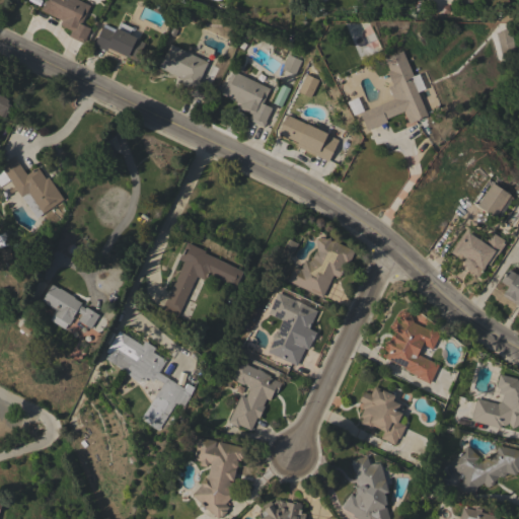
[(78,0),(89,5),(81,23),(90,27),(86,38),(86,39),(84,44),(68,35),(71,30),(60,24),(62,20),(41,10),(43,4),(44,5),(46,0),(78,0)]
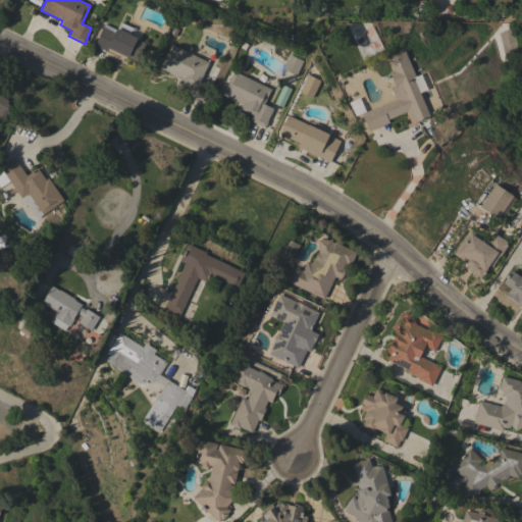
[(103,28),(115,33),(120,22),(134,29),(133,30),(131,30),(128,34),(138,38),(137,40),(145,44),(137,61),(126,56),(125,58),(107,49),(107,51),(95,46),(103,28)]
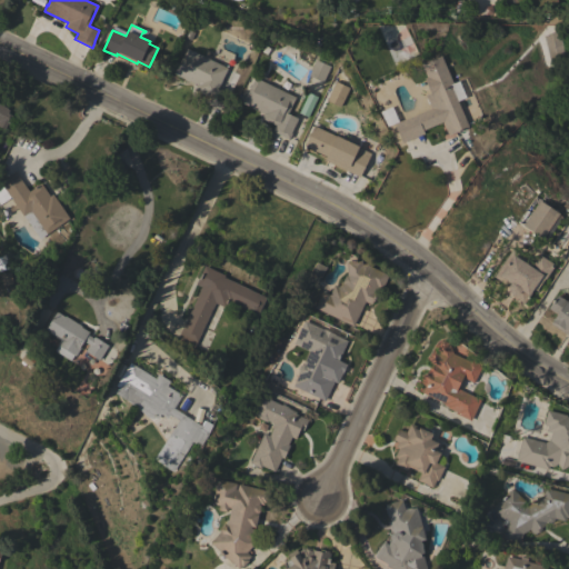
[(565,53),(556,31),(541,37),(549,59),(565,53)]
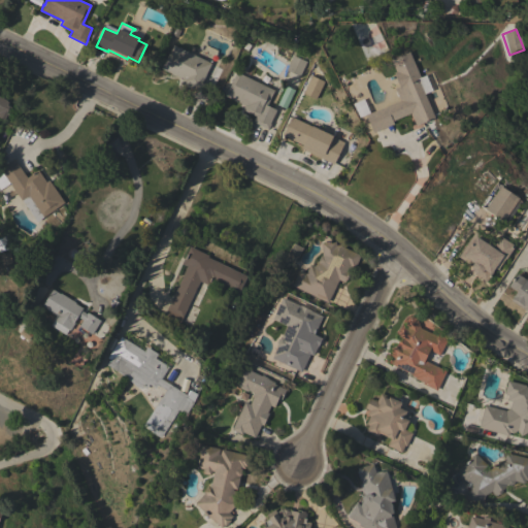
[(210,62),(202,81),(211,86),(206,96),(207,96),(205,102),(188,95),(191,89),(179,84),(182,78),(161,68),(163,63),(164,63),(172,44),(210,62)]
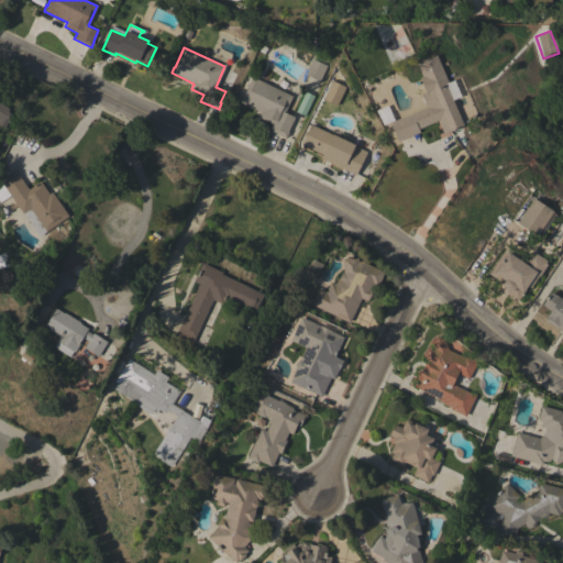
[(448,83),(450,81),(468,123),(443,133),(438,121),(418,129),(420,132),(398,141),(390,122),(430,106),(424,92),(426,91),(419,77),(421,76),(417,64),(437,55),(448,83)]
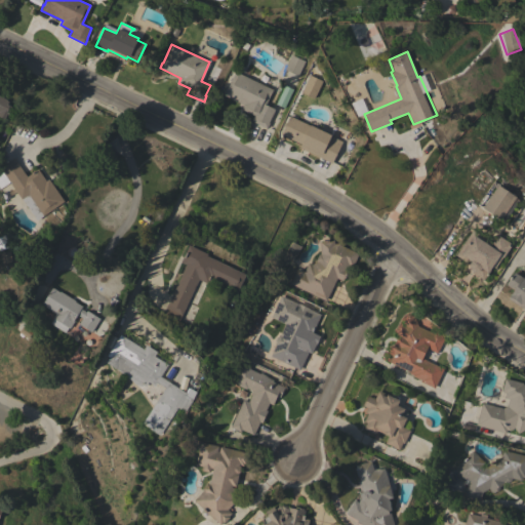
[(297,76),(284,70),(291,54),(305,61),(297,76)]
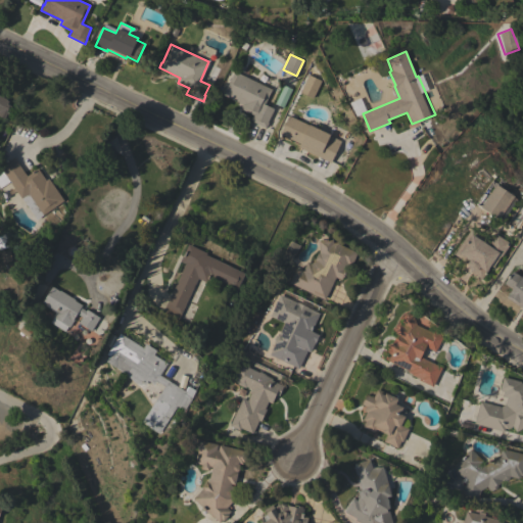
[(265,104),(274,108),(267,123),(268,123),(266,128),(249,121),(252,114),(241,108),(243,104),(222,94),(233,70),(272,89),(265,104)]
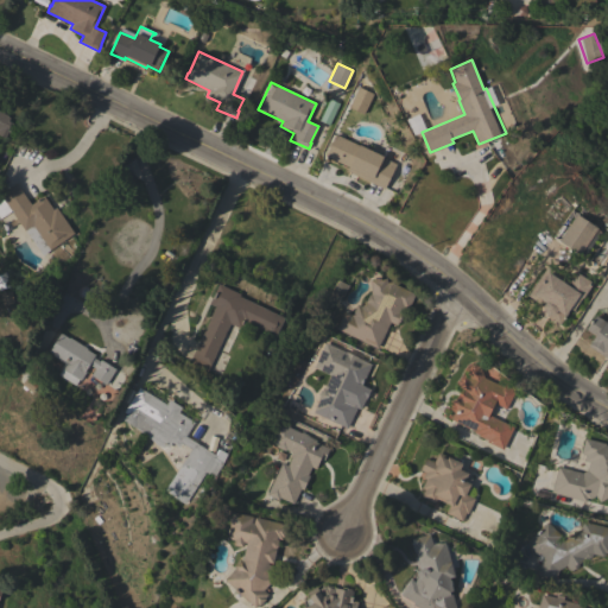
[(362,114),(348,107),(358,87),(372,94),(362,114)]
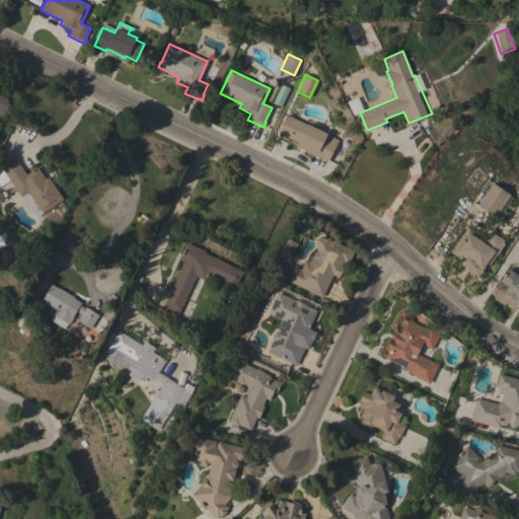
[(0,90),(5,93),(3,96),(7,98),(7,99),(9,100),(7,103),(10,104),(4,118),(0,116),(0,90)]
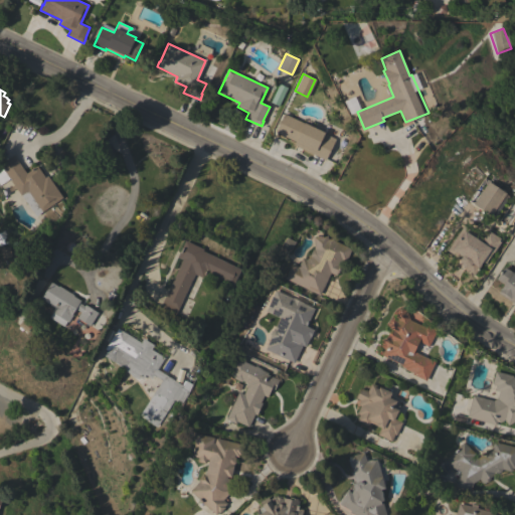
[(325,132),(324,134),(335,139),(326,160),(294,145),(295,141),(275,132),(284,114),(325,132)]
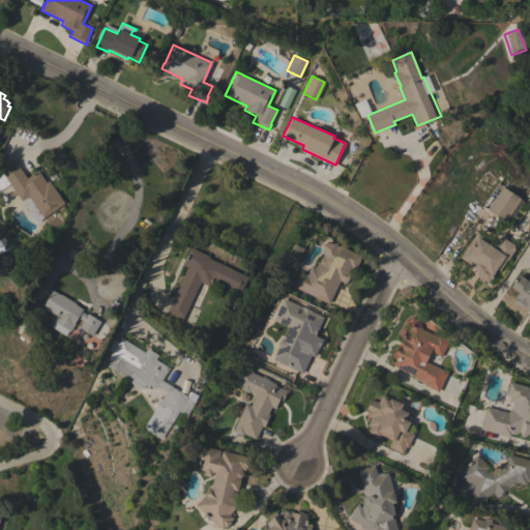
[(0,170),(15,159),(27,178),(38,171),(47,183),(49,181),(64,203),(37,223),(22,200),(21,201),(0,170)]
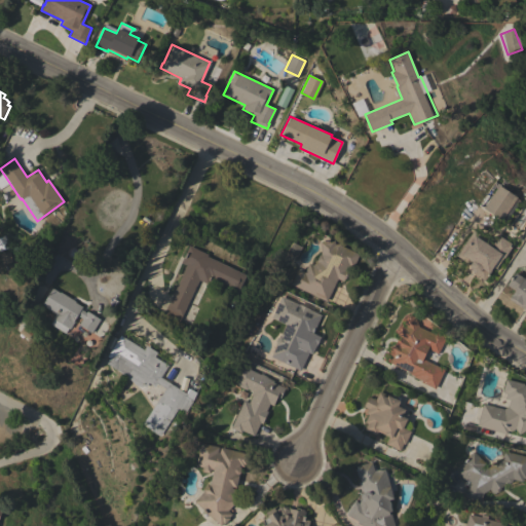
[(498,185),(516,197),(516,198),(519,200),(504,222),(501,220),(483,209),(498,185)]
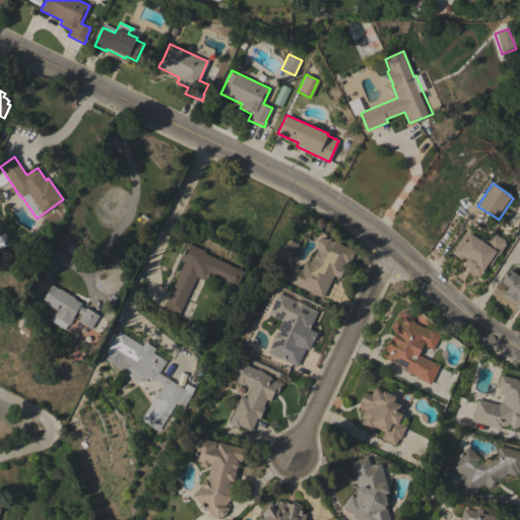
[(488,241),(493,233),(507,242),(499,255),(498,254),(490,265),(488,264),(478,277),(467,270),(468,268),(465,266),(464,261),(451,253),(468,228),(488,241)]
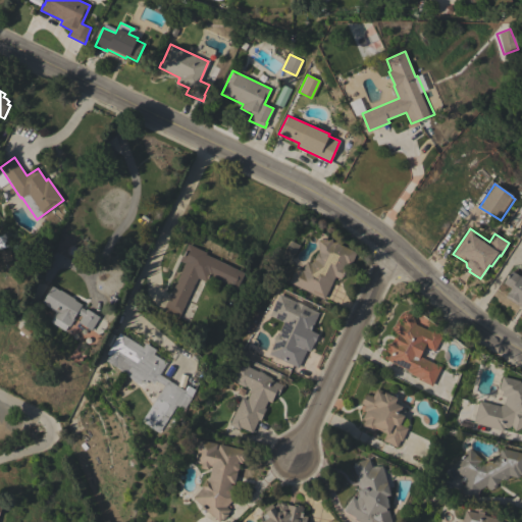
[(323,299),(288,281),(295,267),(302,270),(306,261),(310,263),(314,260),(314,259),(316,253),(318,252),(317,240),(331,239),(331,242),(337,242),(337,244),(356,252),(350,265),(346,264),(344,269),(345,270),(341,279),(334,276),(323,299)]
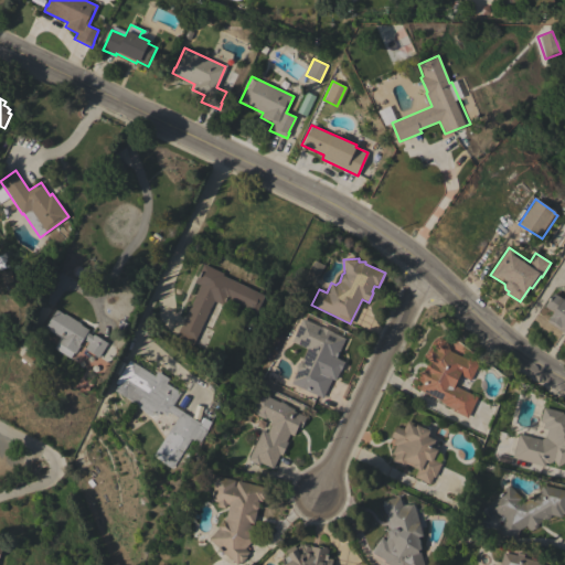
[(323,266),(316,280),(306,276),(315,260),(323,266)]
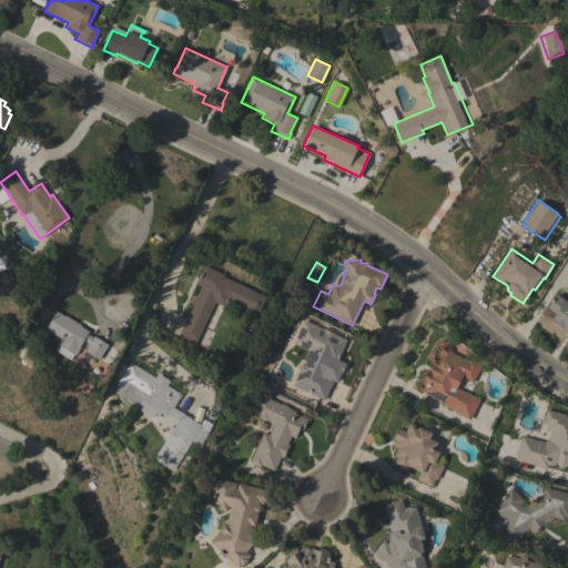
[(191,350),(174,342),(201,286),(195,283),(204,265),(224,274),(223,276),(265,296),(256,314),(226,298),(223,306),(214,302),(191,350)]
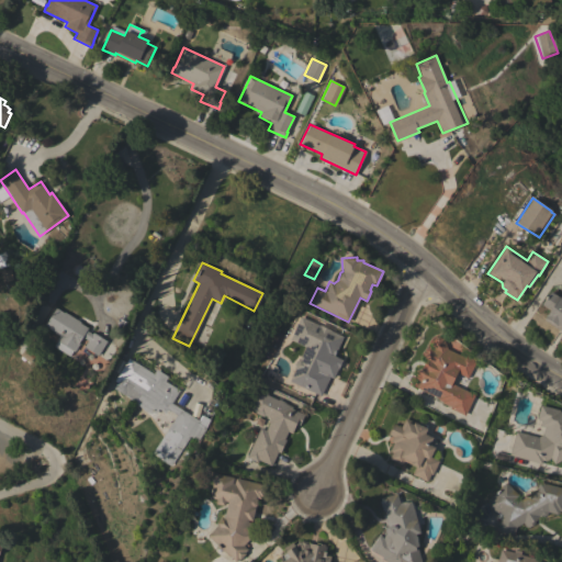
[(0,270),(0,276),(1,282),(12,280),(9,268),(0,270)]
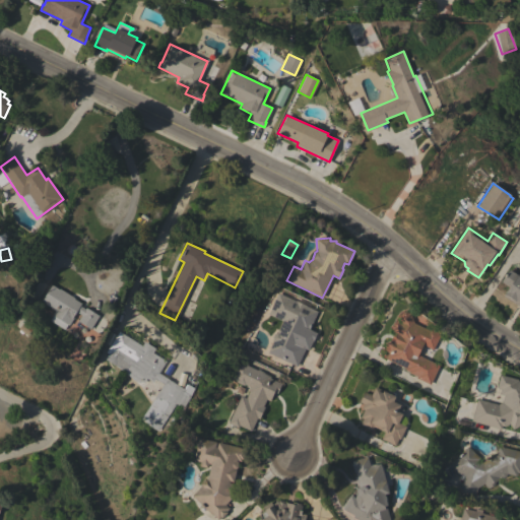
[(519,307),(503,296),(509,287),(501,281),(509,269),(518,275),(519,272),(519,307)]
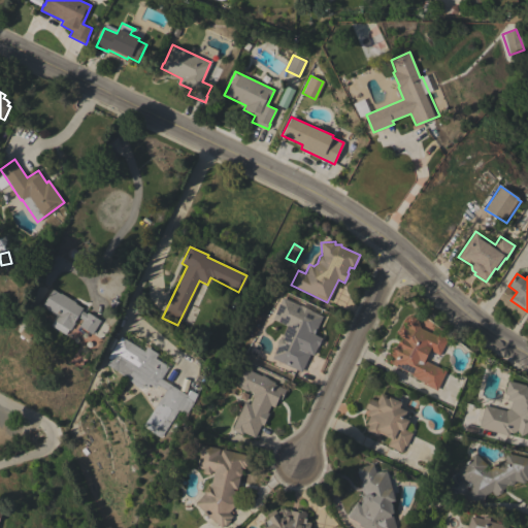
[(60,294),(61,293),(75,302),(75,303),(83,307),(81,310),(87,314),(88,312),(101,321),(93,334),(79,326),(83,320),(77,317),(74,322),(75,323),(70,330),(68,329),(65,334),(52,325),(55,321),(54,320),(56,315),(42,306),(53,289),(60,294)]
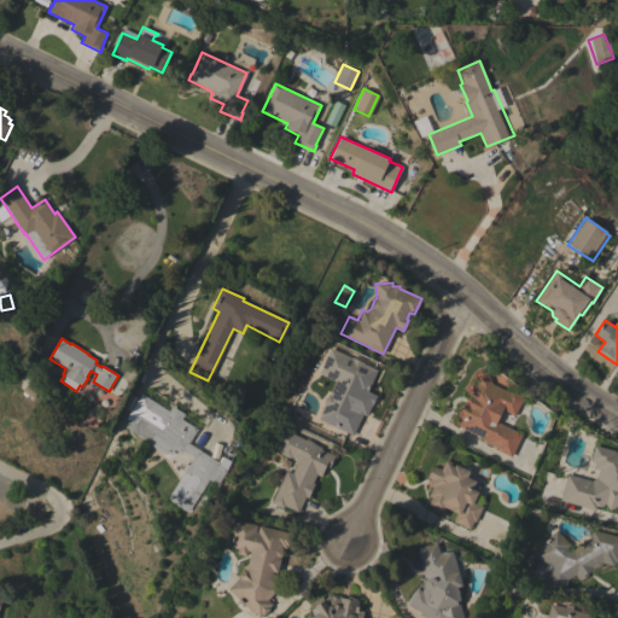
[(325,406),(322,401),(326,396),(330,395),(336,382),(319,373),(331,348),(377,369),(366,395),(362,392),(356,407),(363,410),(353,436),(318,419),(325,406)]
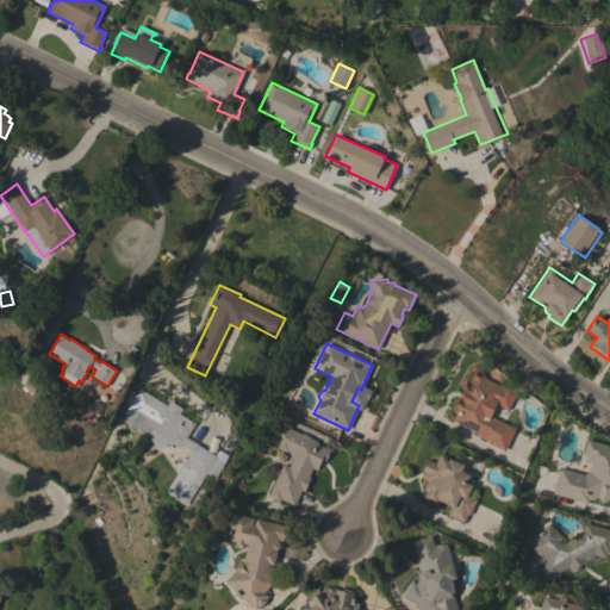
[(503,387),(505,386),(512,390),(514,393),(516,393),(508,410),(496,404),(490,416),(515,428),(504,450),(489,443),(489,442),(479,436),(474,434),(475,433),(452,421),(455,415),(454,412),(452,411),(450,408),(453,402),(458,399),(458,398),(461,391),(458,388),(458,381),(468,377),(467,372),(471,371),(471,367),(475,365),(479,367),(480,367),(481,369),(483,368),(485,373),(483,374),(485,379),(503,387)]
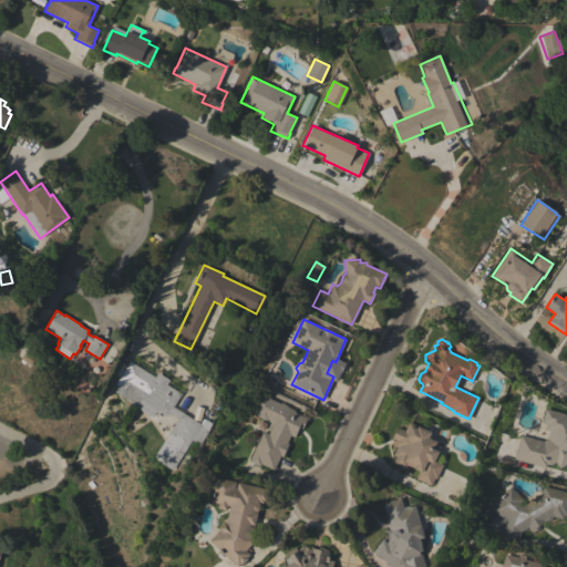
[(155,377),(157,372),(169,380),(166,384),(181,393),(173,406),(202,425),(199,428),(204,430),(207,432),(199,444),(192,440),(173,471),(160,462),(174,441),(167,436),(178,419),(169,413),(167,416),(160,412),(157,416),(154,416),(151,416),(148,415),(132,402),(114,391),(119,385),(115,384),(130,361),(155,377)]
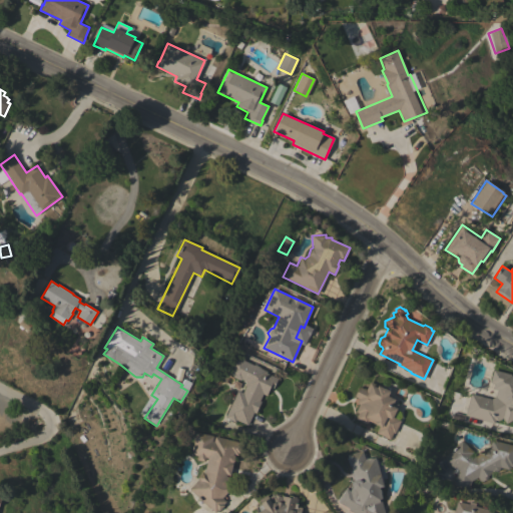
[(237,391),(242,393),(245,386),(244,386),(245,381),(240,379),(240,380),(232,377),(233,375),(227,373),(235,355),(244,359),(243,361),(253,365),(254,365),(261,367),(260,369),(278,377),(273,389),(270,387),(267,396),(263,394),(260,401),(261,402),(255,413),(252,412),(247,425),(235,420),(235,422),(225,417),(237,391)]
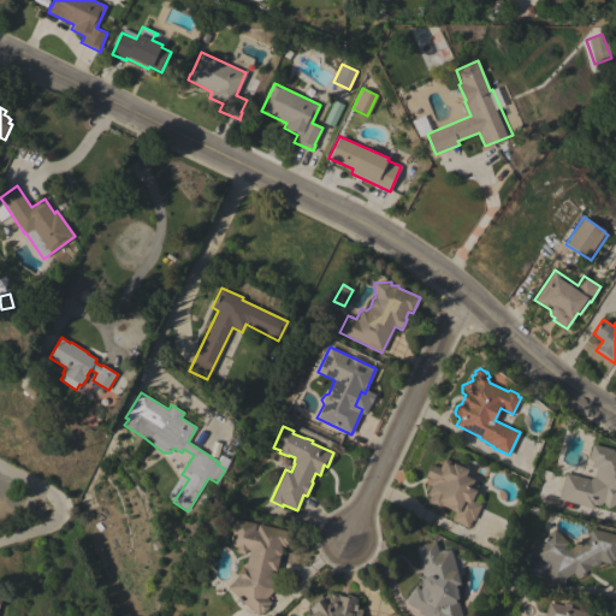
[(590,479),(594,477),(597,468),(591,467),(593,461),(588,458),(592,444),(614,450),(612,451),(614,451),(615,450),(615,504),(606,509),(604,502),(598,505),(594,504),(593,508),(557,498),(564,472),(590,479)]
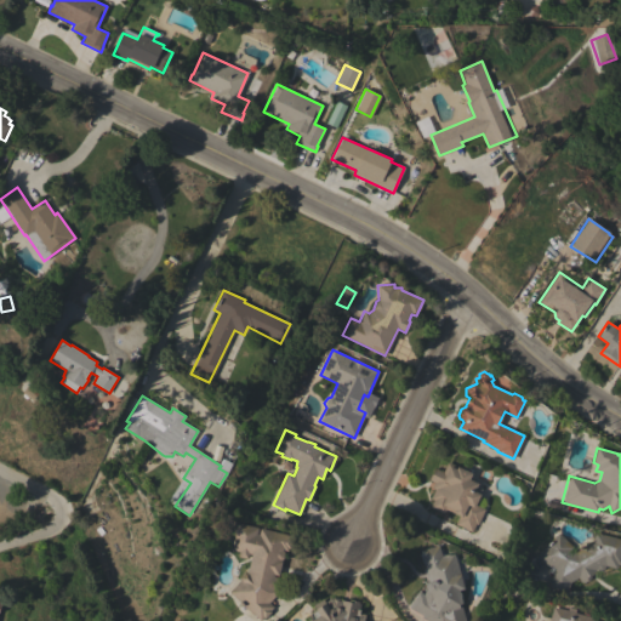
[(434,468),(443,472),(448,462),(471,473),(468,479),(478,484),(477,485),(482,488),(478,494),(480,494),(476,505),(484,510),(477,524),(476,523),(471,533),(454,524),(459,516),(445,510),(444,513),(429,507),(433,500),(431,499),(434,490),(431,488),(433,483),(428,480),(434,468)]
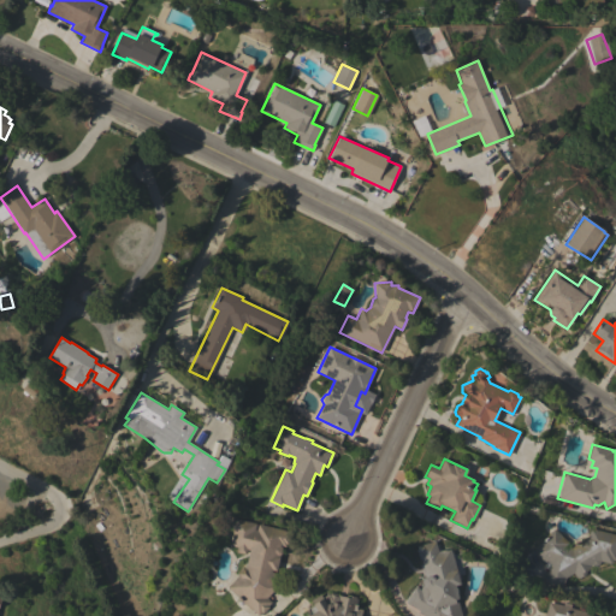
[(259,615),(227,587),(238,576),(238,573),(243,568),(246,568),(248,555),(236,552),(237,546),(230,545),(235,519),(256,523),(254,529),(256,531),(258,525),(289,531),(285,546),(280,545),(280,546),(282,548),(282,550),(276,570),(272,570),(271,574),(277,575),(274,582),(278,584),(266,598),(271,602),(267,605),(268,606),(262,614),(261,612),(259,615)]
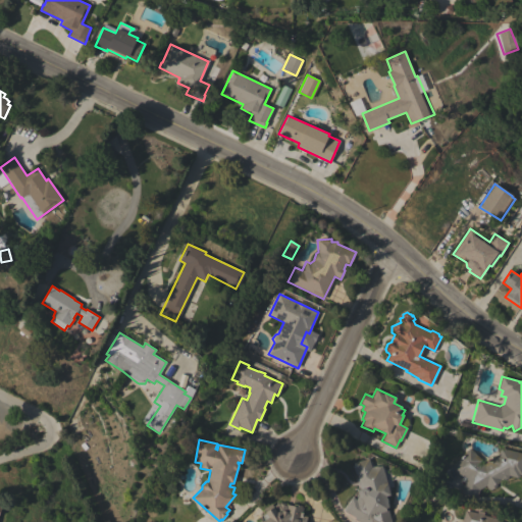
[(521,471),(521,475),(519,474),(518,478),(508,475),(508,477),(496,484),(497,486),(490,489),(489,488),(487,489),(485,485),(479,489),(477,497),(461,493),(465,476),(459,474),(451,467),(453,465),(452,464),(456,460),(458,460),(469,449),(484,463),(498,455),(500,447),(521,453),(521,471)]
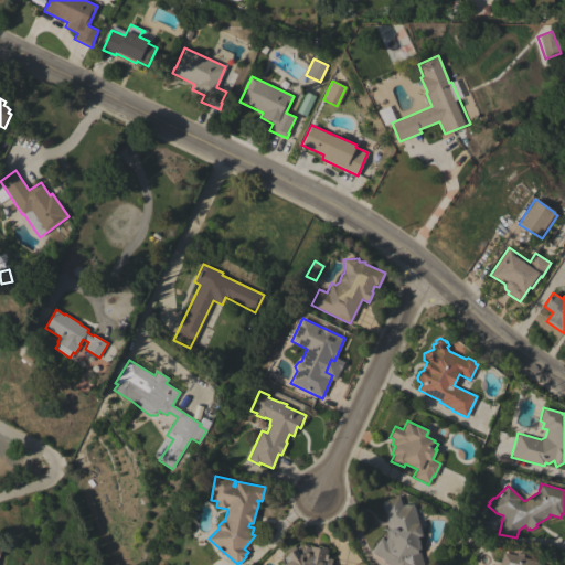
[(382,501),(400,496),(402,505),(413,503),(423,535),(417,537),(422,550),(419,550),(424,564),(388,564),(383,562),(384,560),(372,553),(381,539),(385,541),(387,536),(386,534),(390,530),(391,530),(382,501)]
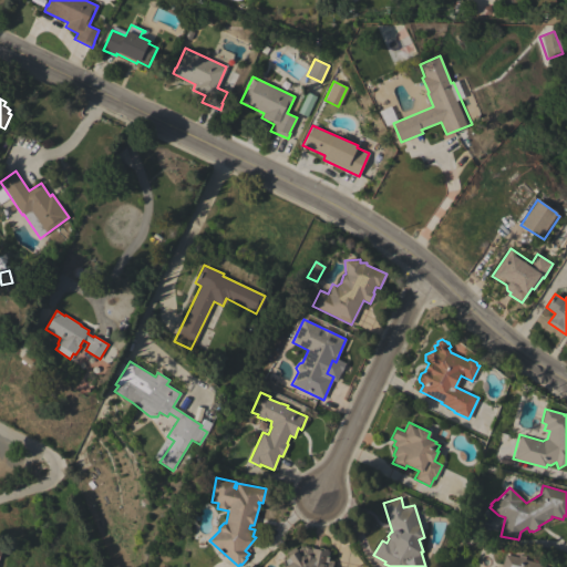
[(288,557),(286,553),(295,547),(297,549),(300,547),(301,546),(303,547),(305,546),(318,549),(319,547),(328,549),(327,550),(329,552),(327,559),(333,562),(332,566),(285,566),(286,566),(282,560),(288,557)]
